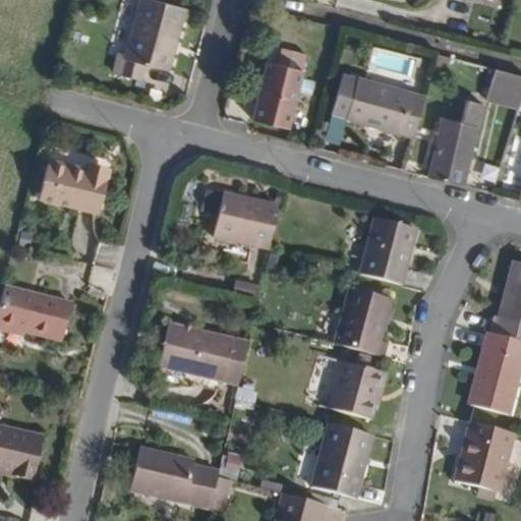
[(183,7),(154,0),(139,0),(125,55),(117,54),(112,72),(140,79),(145,63),(167,70),(183,7)]
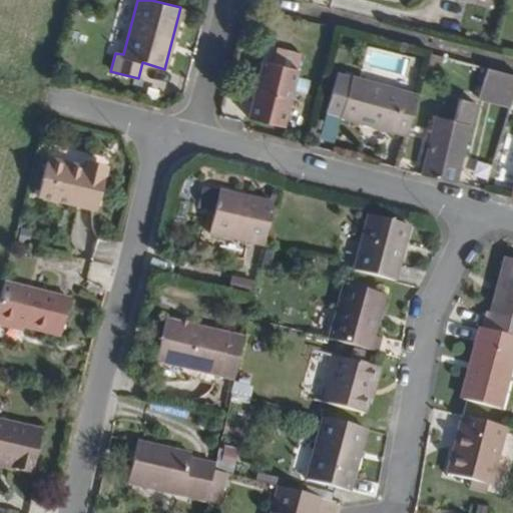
[(297,68),(301,53),(266,44),(263,59),(297,68)]
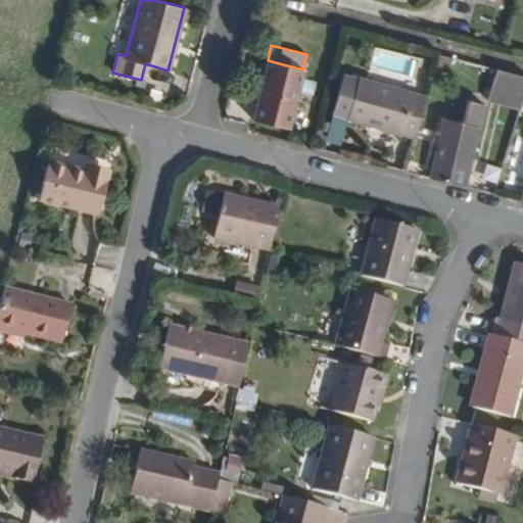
[(438,55),(434,72),(447,75),(452,59),(438,55)]
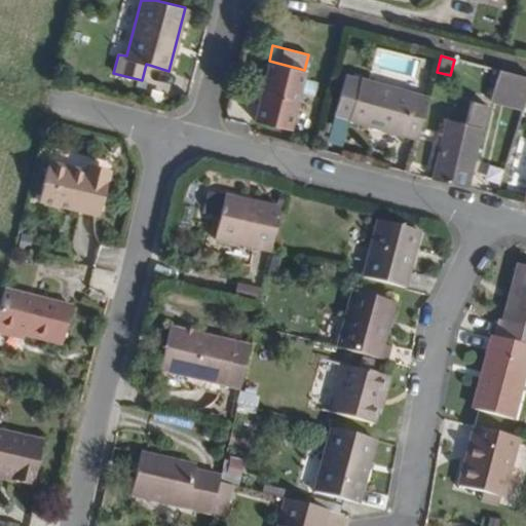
[(290,128),(304,70),(269,61),(255,119),(290,128)]
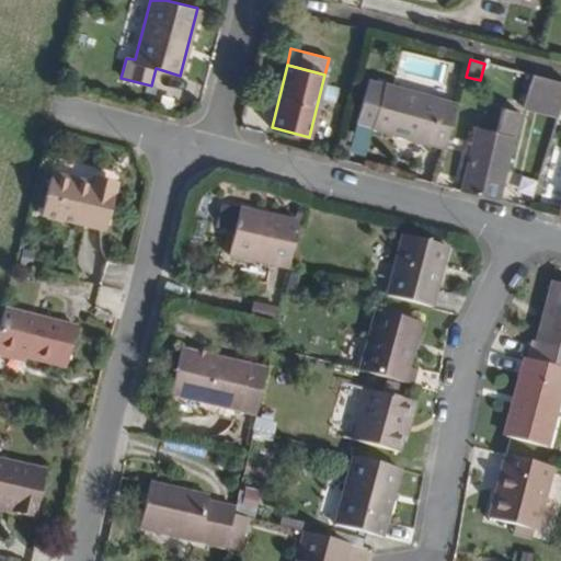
[(558,118),(560,110),(560,83),(533,77),(523,110),(558,118)]
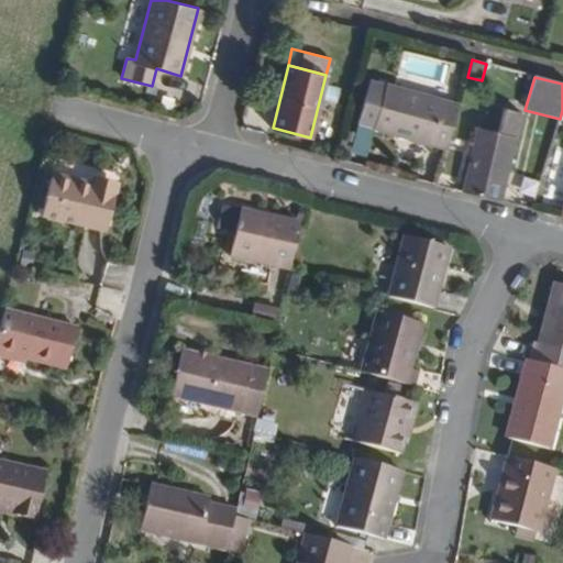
[(357,129),(446,151),(459,106),(370,84),(357,129)]
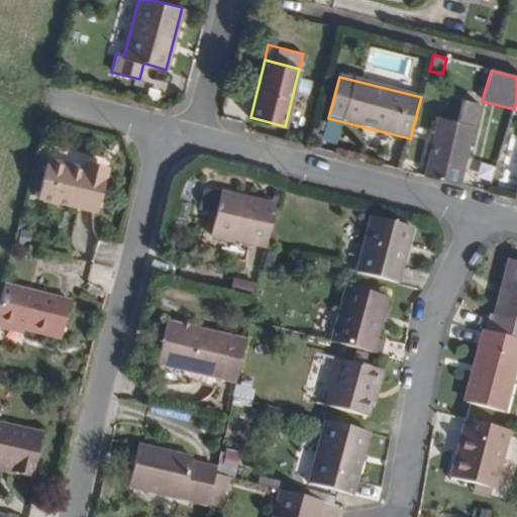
[(461,183),(481,103),(466,100),(459,123),(440,118),(426,174),(461,183)]
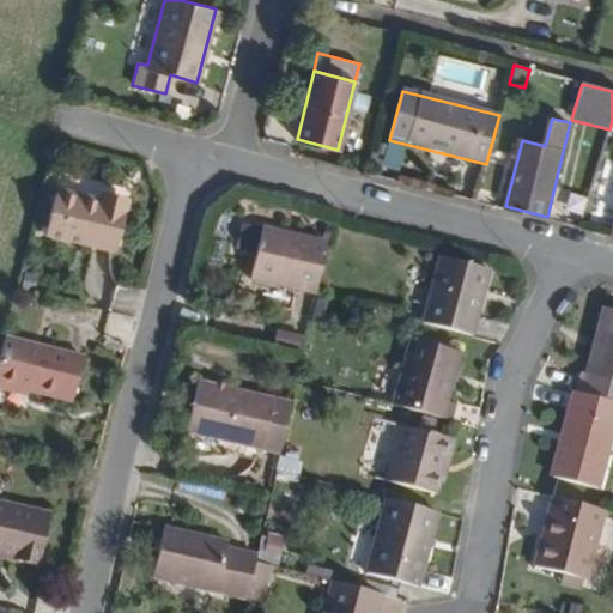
[(102,206),(58,194),(56,201),(101,213),(102,206)]
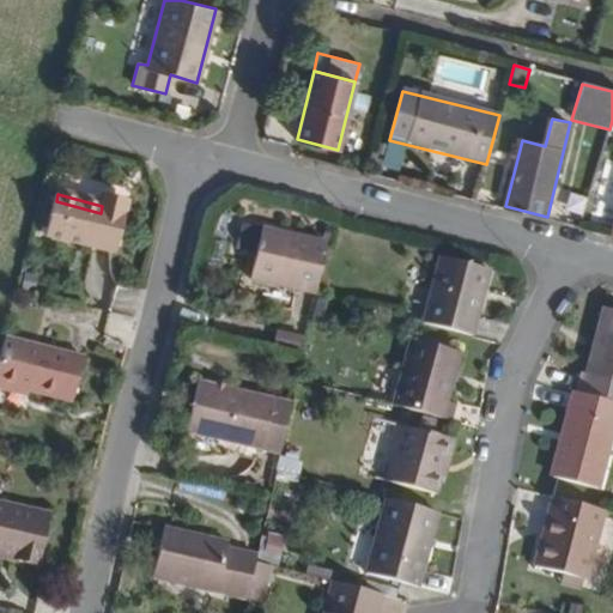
[(131,207),(104,200),(102,206),(129,213),(131,207)]
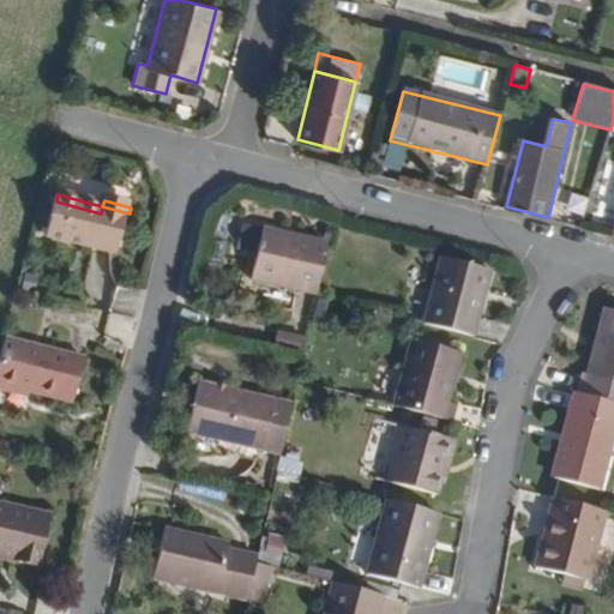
[(116,258),(130,214),(102,206),(101,214),(56,202),(47,240),(116,258)]
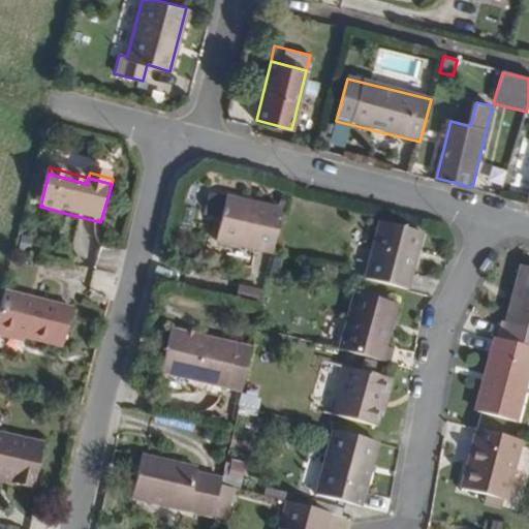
[(280,224),(284,208),(228,193),(227,199),(222,219),(218,238),(274,251),(280,224)]
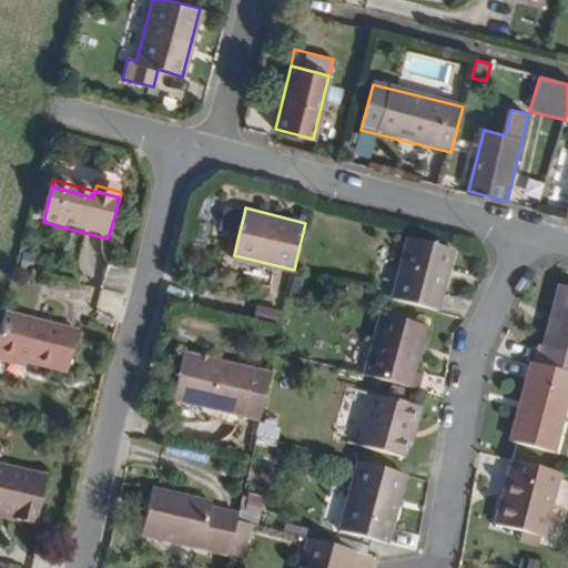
[(239,235),(244,214),(225,209),(221,231),(239,235)]
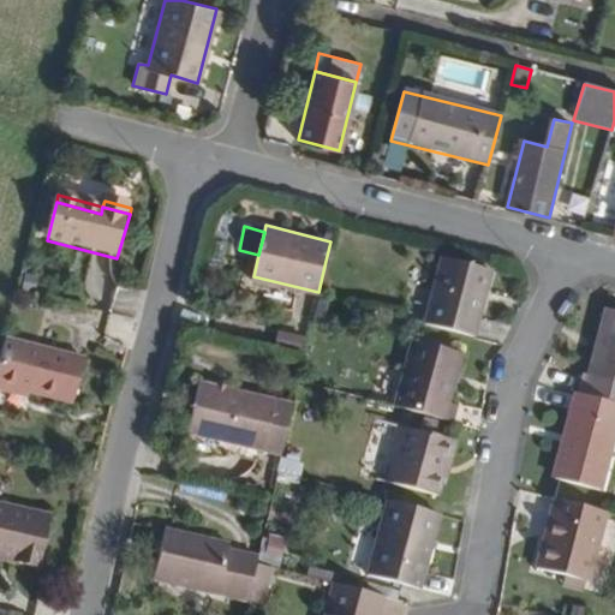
[(478,336),(494,270),(443,256),(425,323),(478,336)]
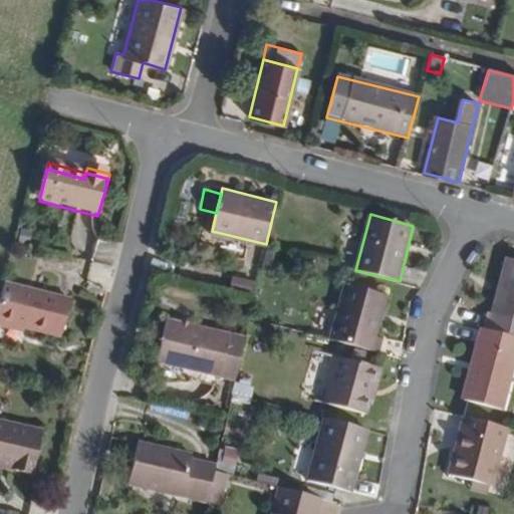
[(16,238),(29,242),(31,233),(21,230),(16,238)]
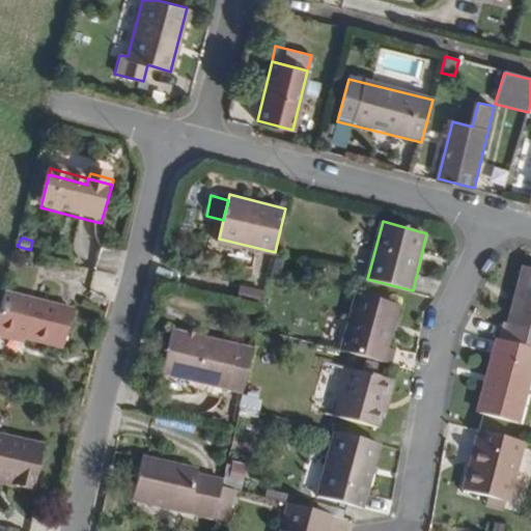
[(283,257),(274,256),(269,278),(278,280),(283,257)]
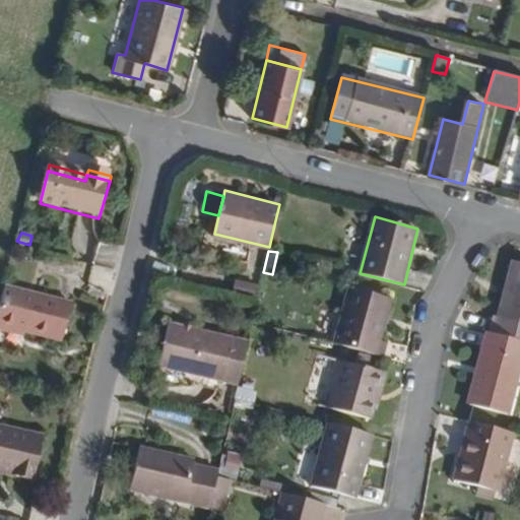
[(488,333),(490,333),(480,370),(483,372),(474,405),(511,416),(519,383),(519,264),(511,262),(498,314),(493,313),(488,333)]
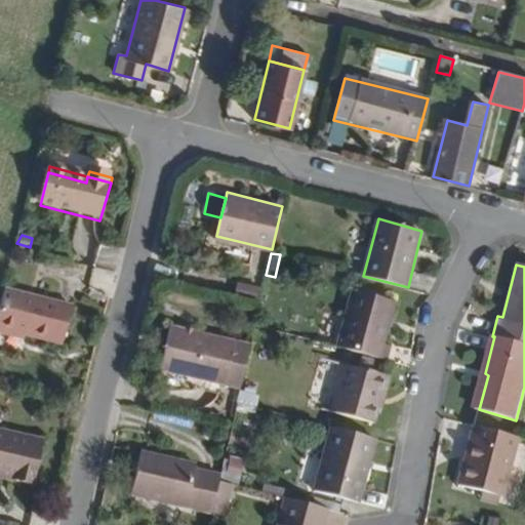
[(384,340),(394,300),(351,289),(336,346),(386,359),(391,342),(384,340)]
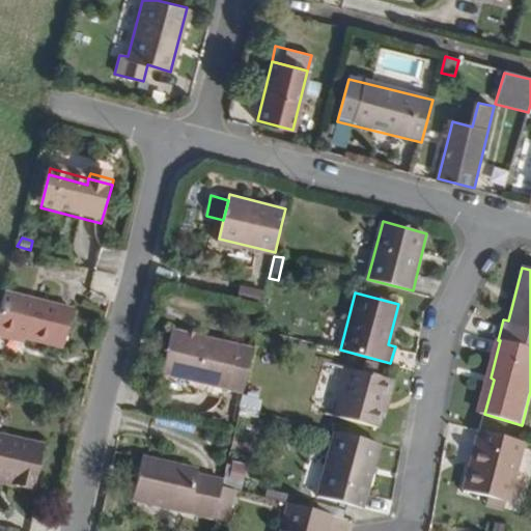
[(61,351),(71,311),(4,294),(0,310),(0,338),(22,345),(23,340),(61,351)]
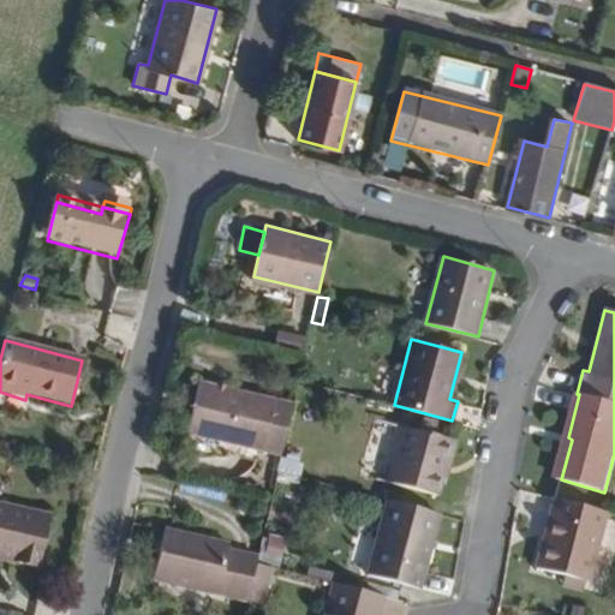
[(262,452),(273,404),(199,388),(189,436),(262,453),(262,452)]
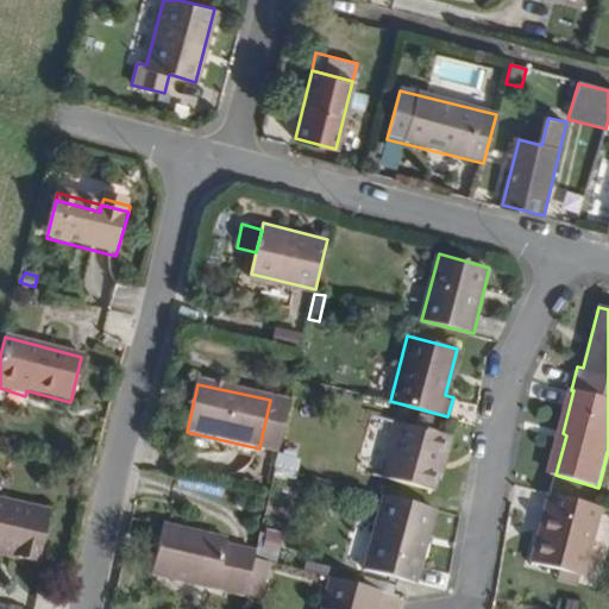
[(270,400),(259,447),(277,451),(288,405),(270,400)]
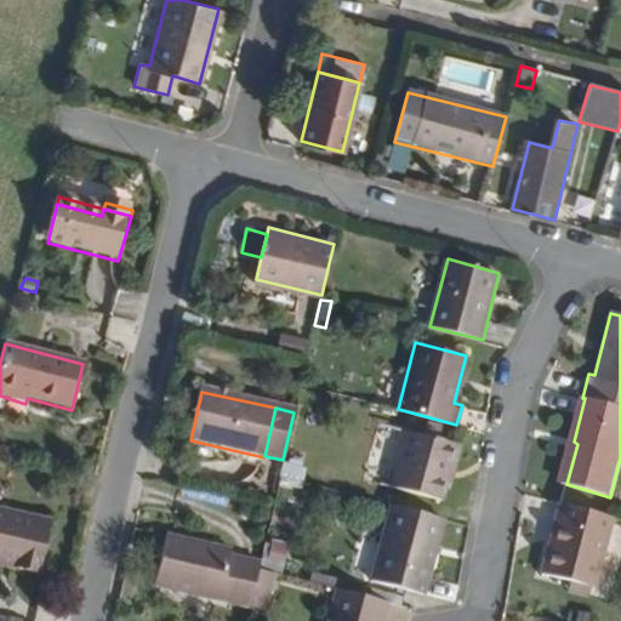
[(438,496),(451,442),(405,431),(389,485),(438,496)]
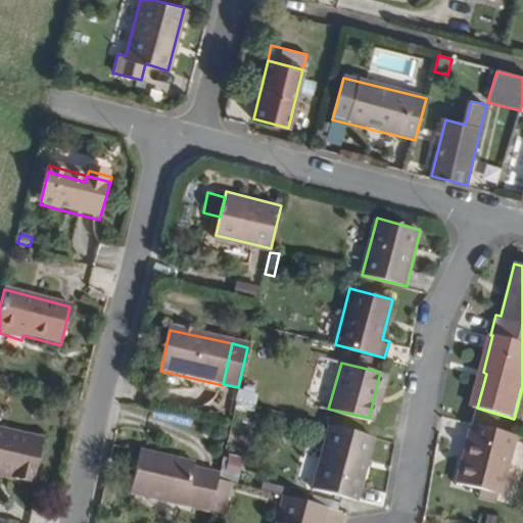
[(503,495),(520,437),(474,425),(460,482),(503,495)]
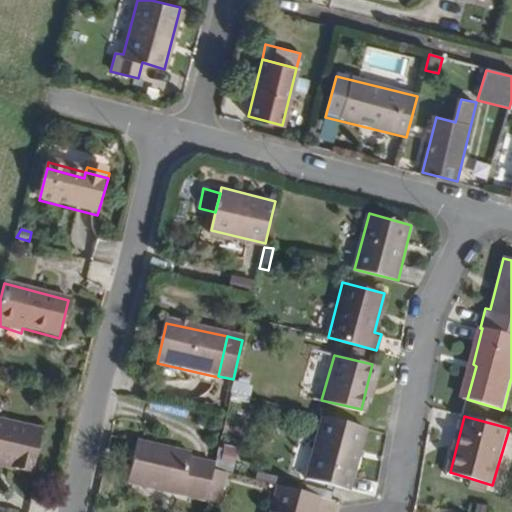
[(352,491),(367,429),(324,418),(308,480),(352,491)]
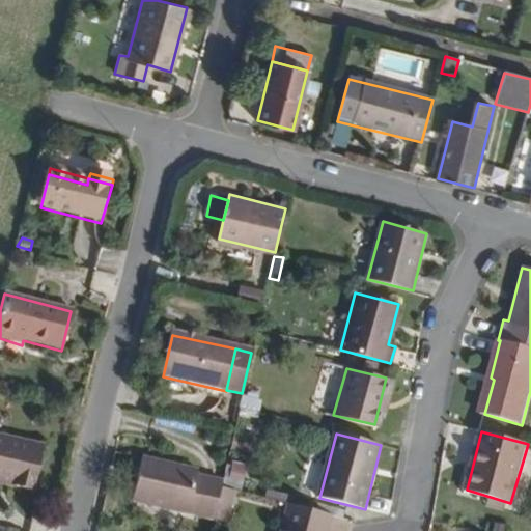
[(43,447),(0,438),(0,484),(32,492),(43,447)]
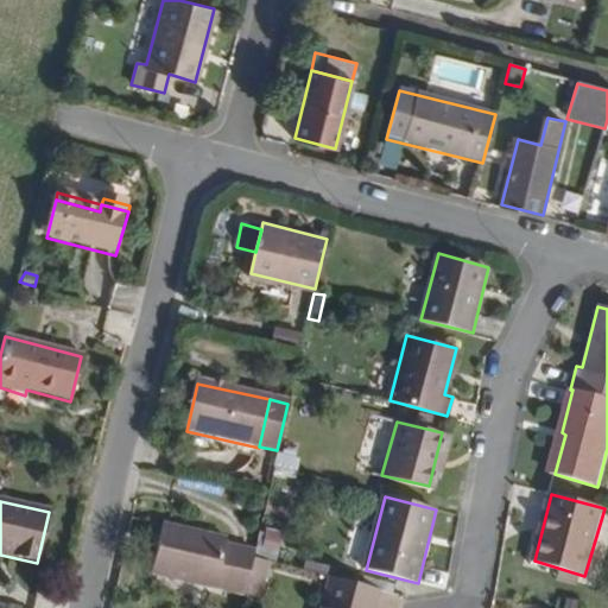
[(270,561),(253,556),(254,553),(223,546),(226,542),(163,527),(151,576),(244,599),(245,591),(248,580),(260,583),(264,583),(270,561)]
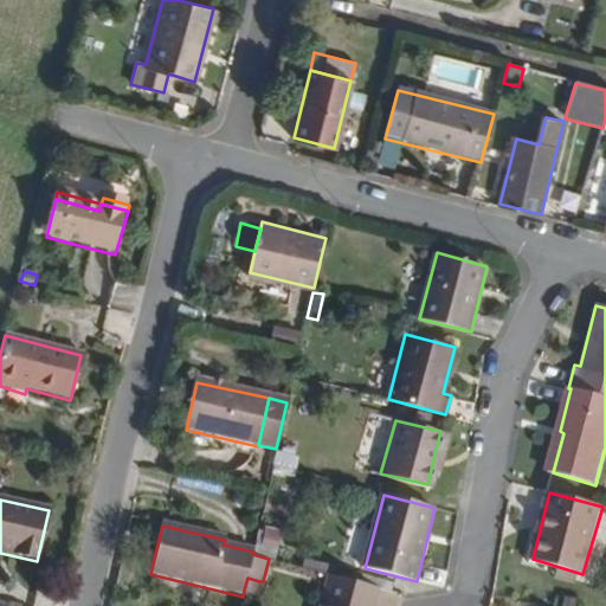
[(265,526),(260,547),(276,550),(282,528),(265,526)]
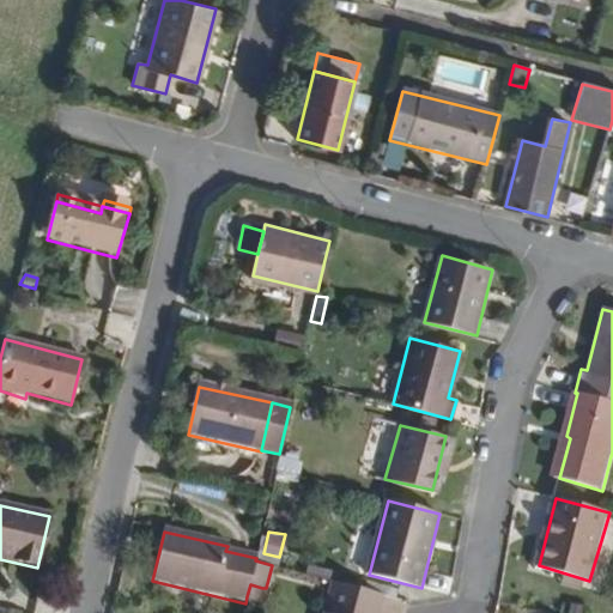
[(307,563),(304,572),(335,581),(339,571),(307,563)]
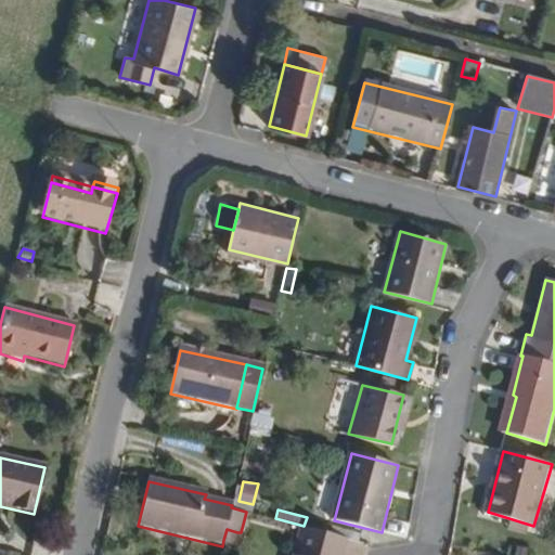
[(529,528),(511,523),(508,531),(527,537),(529,528)]
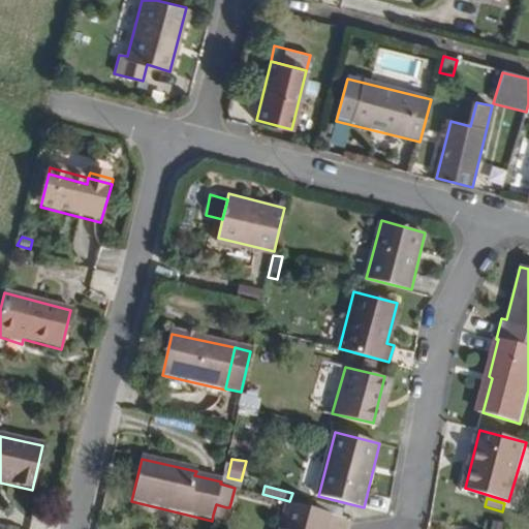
[(324,528),(329,512),(290,502),(283,528),(324,528)]
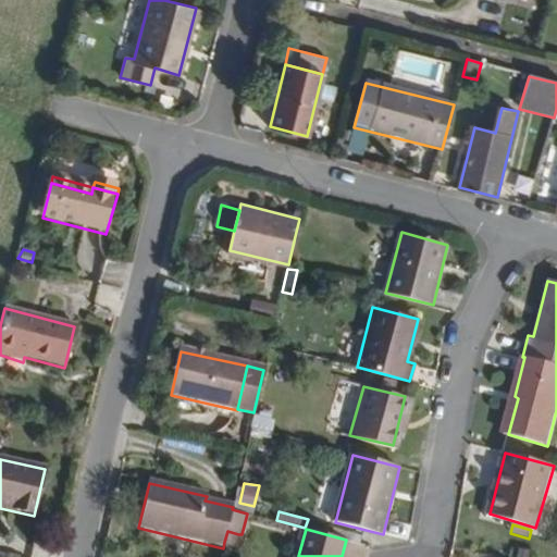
[(235,545),(238,534),(227,531),(224,542),(235,545)]
